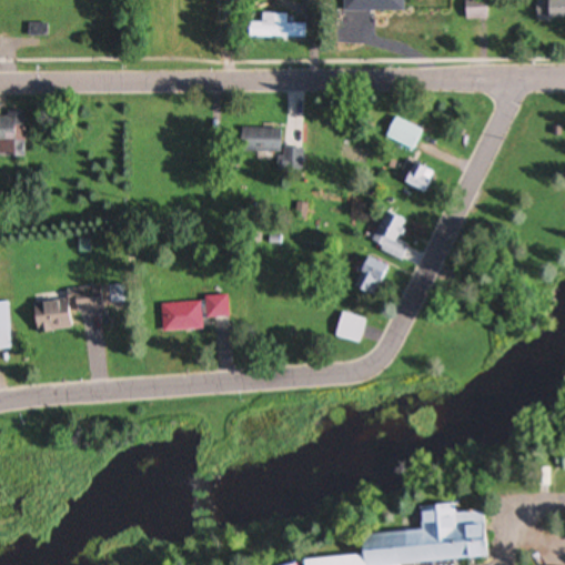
[(344,0),(344,10),(405,10),(405,0),(344,0)]
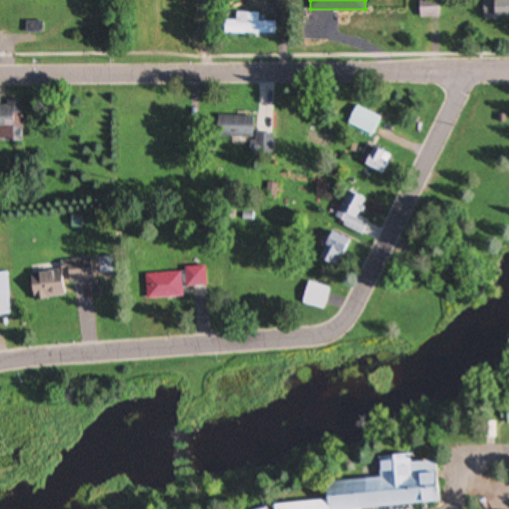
[(420,0),(420,16),(440,16),(439,0),(420,0)]
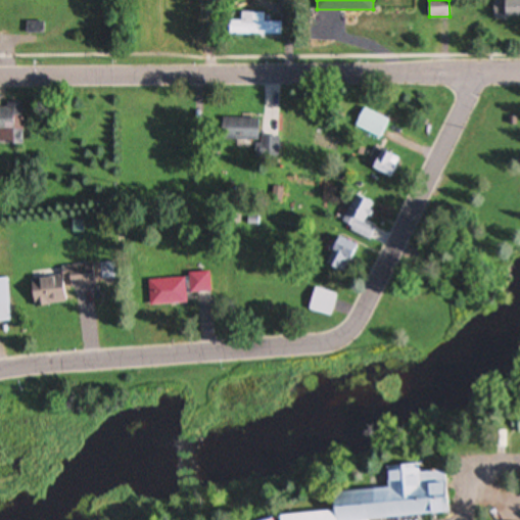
[(494,0),(494,16),(519,15),(519,0),(494,0)]
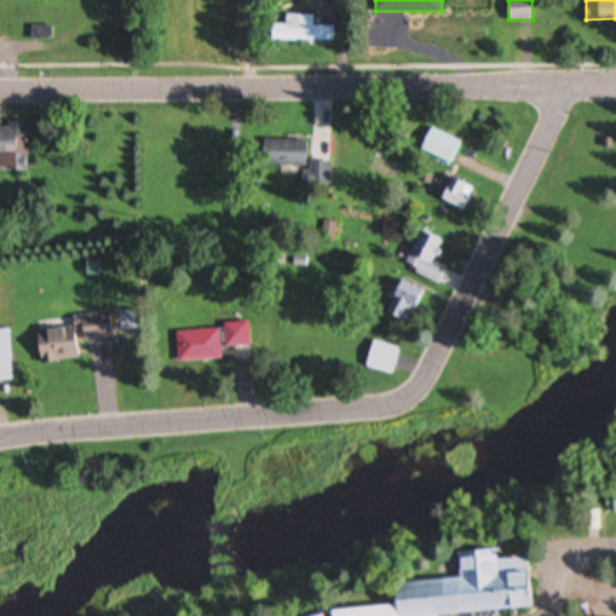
[(333,24),(315,23),(315,12),(286,12),(286,22),(270,22),(270,40),(333,40),(333,24)]
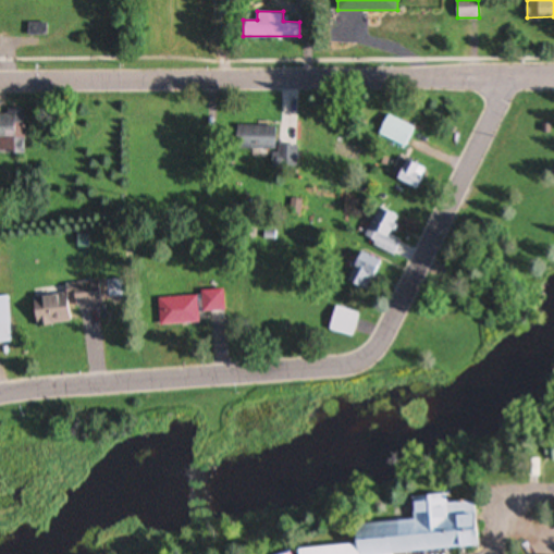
[(0,151),(25,152),(25,109),(0,108),(0,151)]
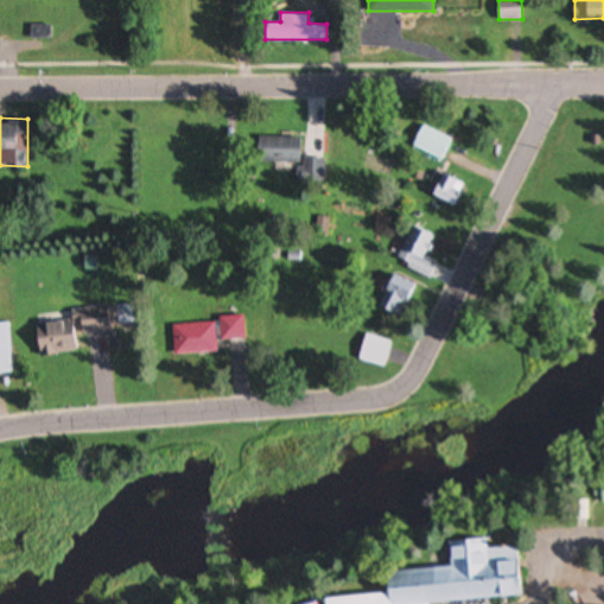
[(412,145),(445,160),(456,139),(423,122),(412,145)]
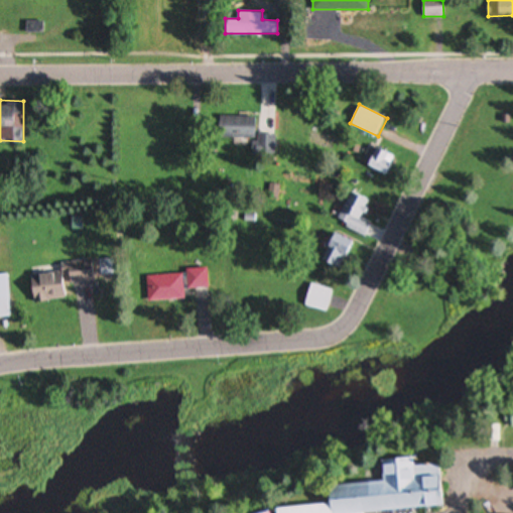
[(259,137),(259,115),(220,115),(220,137),(259,137)]
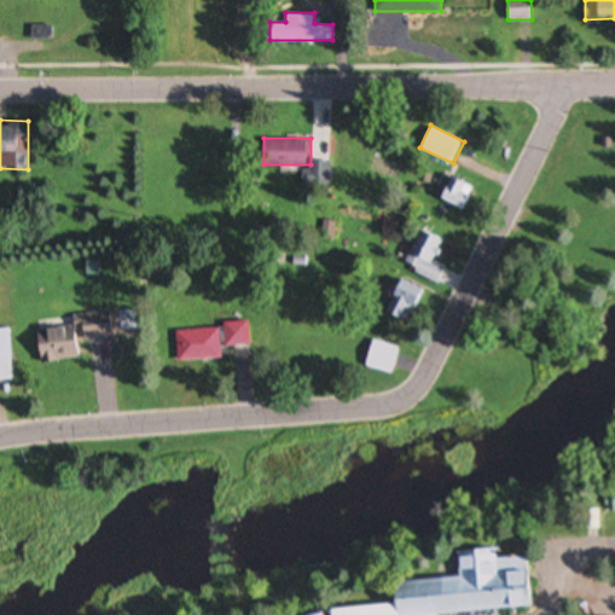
[(465,209),(476,185),(447,172),(436,196),(465,209)]
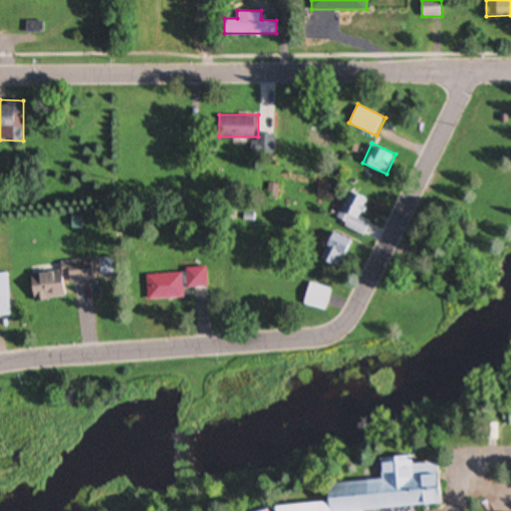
[(371,220),(363,217),(371,199),(351,191),(338,222),(366,234),(371,220)]
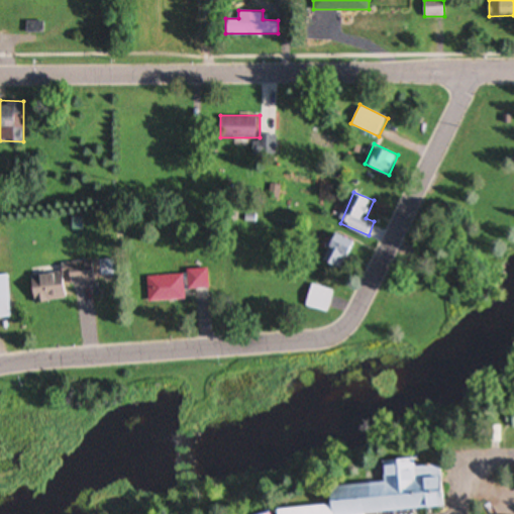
[(325,262),(341,271),(357,242),(334,230),(327,244),(332,247),(325,262)]
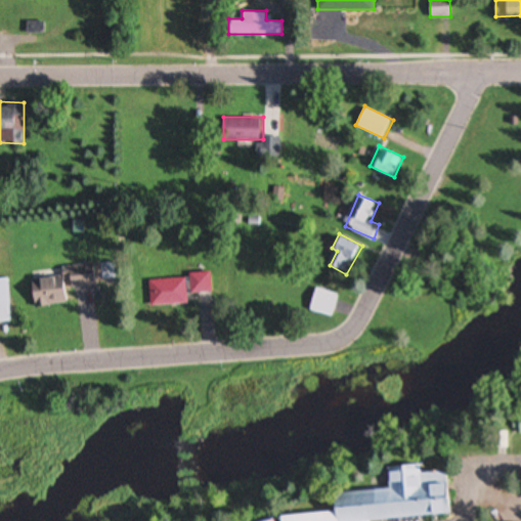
[(149,278),(150,304),(188,303),(187,293),(213,293),(213,271),(188,271),(189,277),(149,278)]
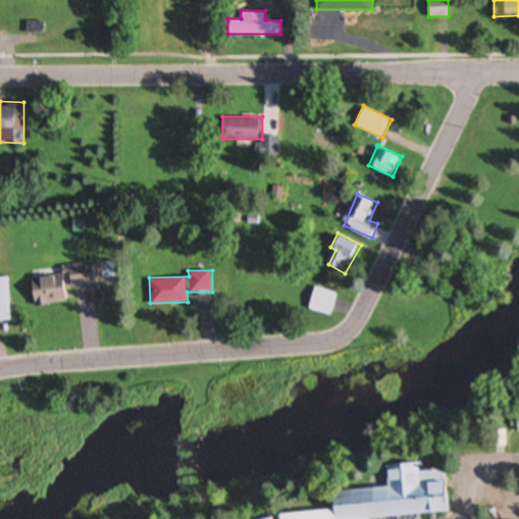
[(36,276),(36,286),(31,286),(32,303),(66,302),(65,275),(36,276)]
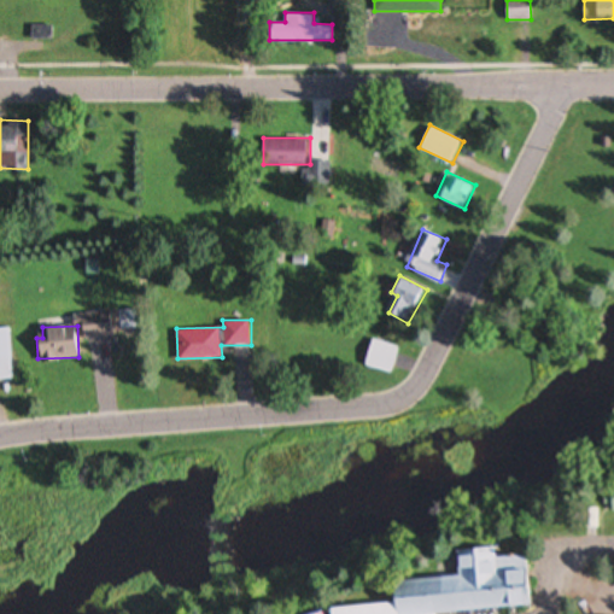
[(0,378),(11,379),(11,328),(0,327),(0,378)]
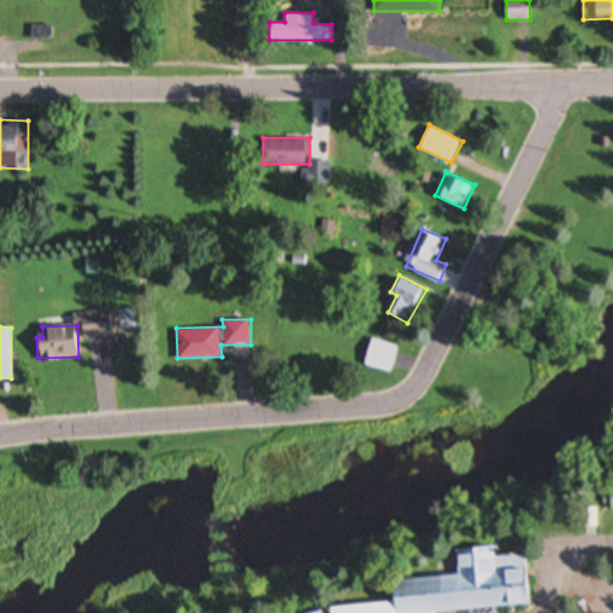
[(389,371),(398,346),(372,337),(364,363),(389,371)]
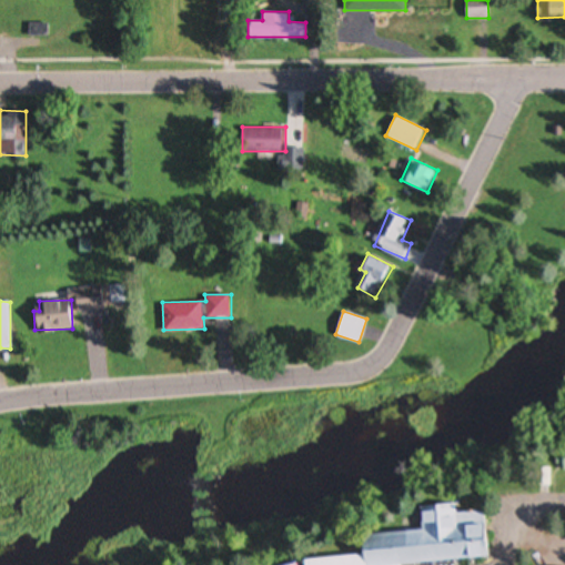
[(404,564),(404,563),(486,557),(483,510),(458,512),(457,503),(417,506),(420,530),(355,535),(356,554),(301,558),(301,564),(404,564)]
